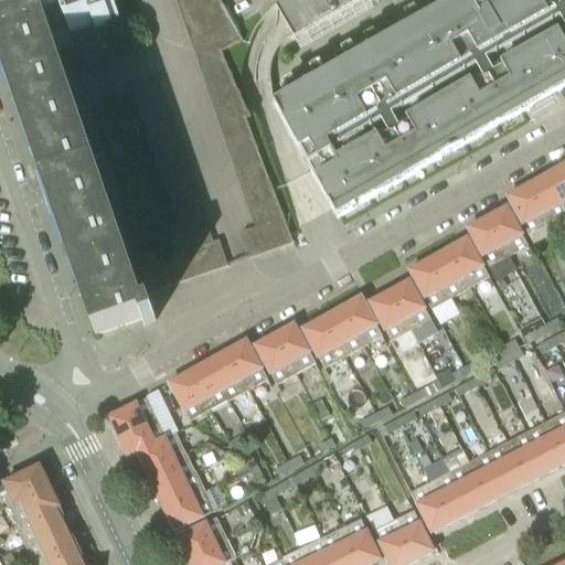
[(140,309),(65,92),(52,53),(74,46),(70,33),(94,24),(96,30),(120,21),(113,0),(59,0),(62,8),(39,17),(39,14),(0,28),(0,44),(100,336),(142,320),(145,326),(157,321),(151,306),(140,309)]
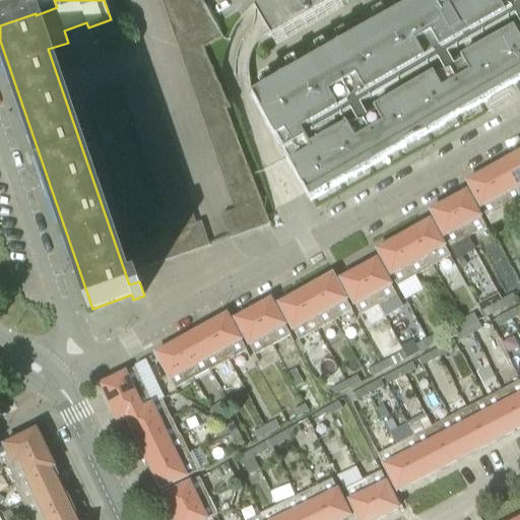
[(201,0),(175,0),(164,4),(168,16),(203,3),(201,0)]
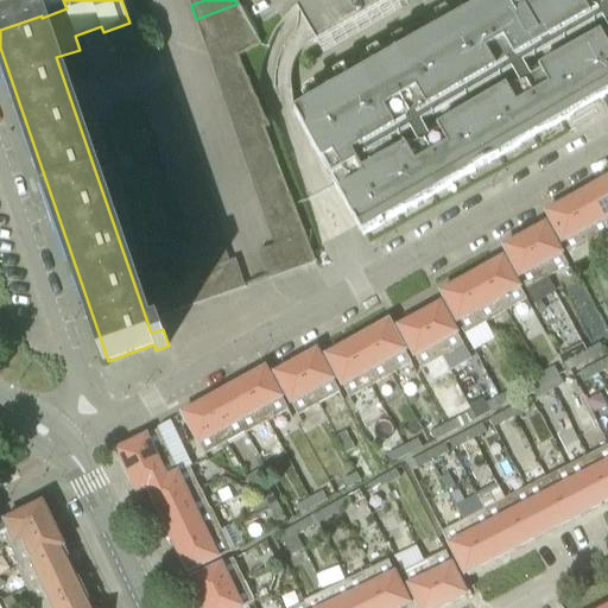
[(607,0),(486,0),(488,2),(296,112),(365,235),(607,96),(607,0)]
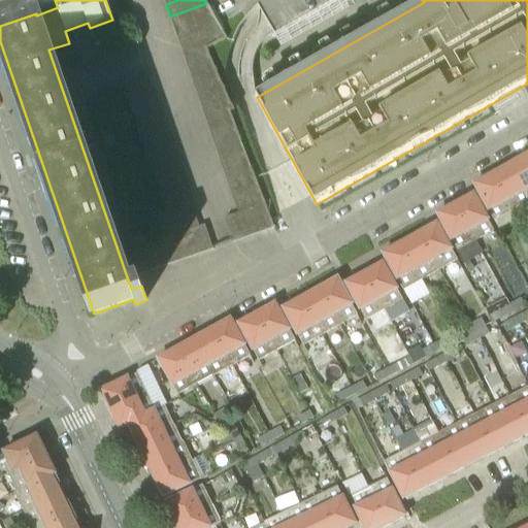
[(170,17),(175,29),(213,15),(206,3),(170,17)]
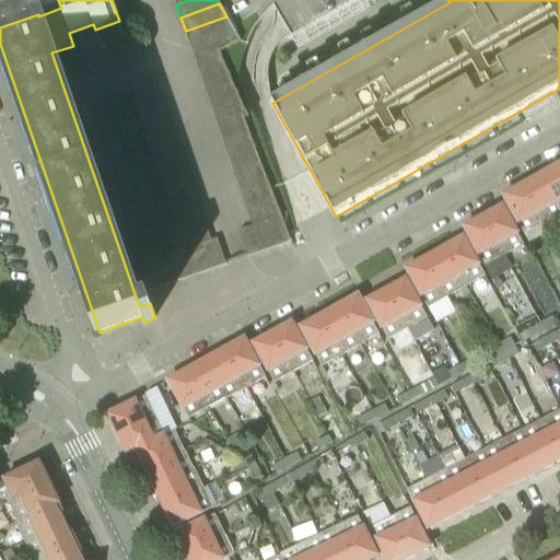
[(186,31),(190,44),(233,28),(226,16),(186,31)]
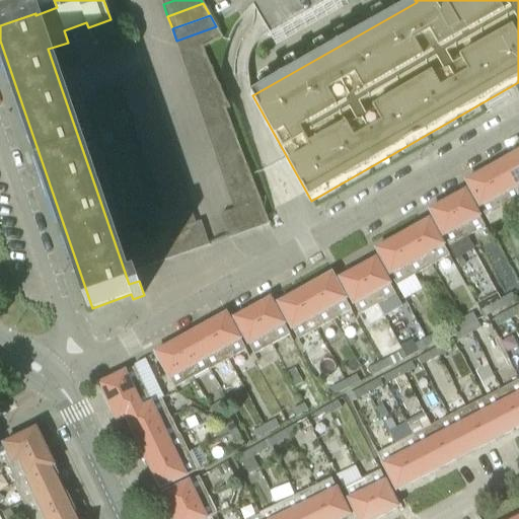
[(176,41),(180,53),(222,38),(216,26),(176,41)]
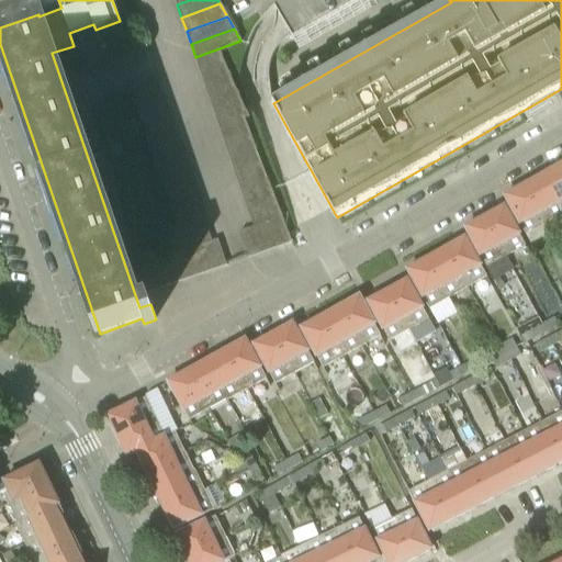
[(102,48),(113,44),(110,34),(99,37),(102,48)]
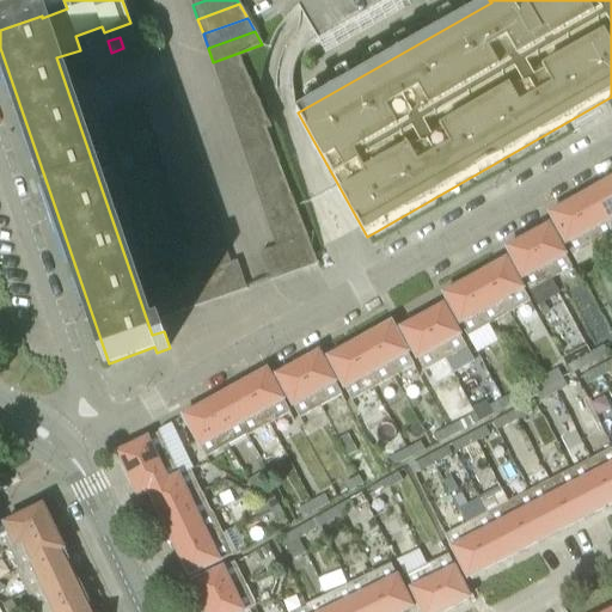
[(213,62),(218,75),(244,67),(240,57),(263,47),(262,44),(213,62)]
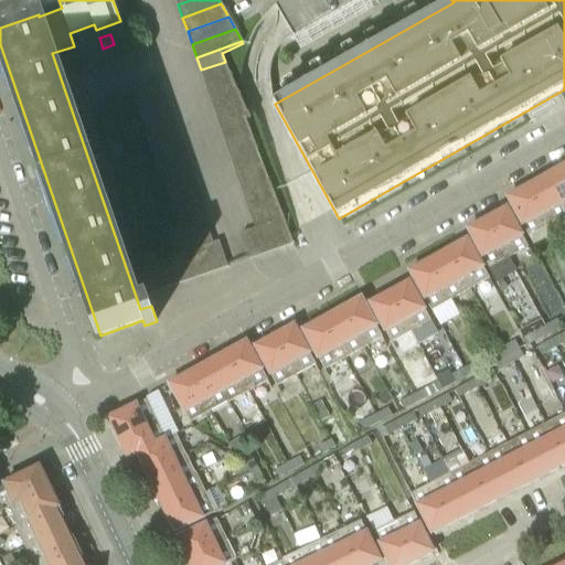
[(206,83),(231,75),(225,62),(201,70),(206,83)]
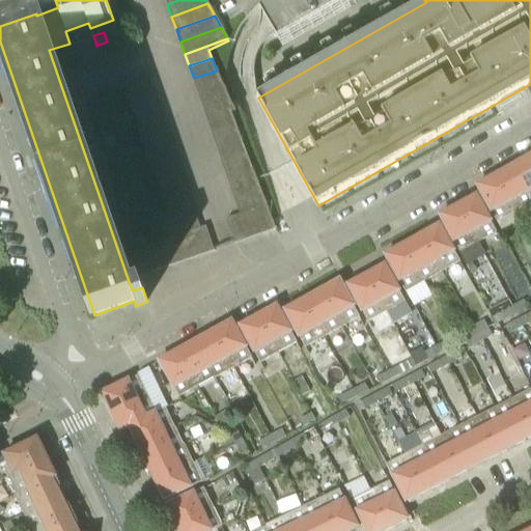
[(198,90),(222,82),(217,71),(194,78),(198,90)]
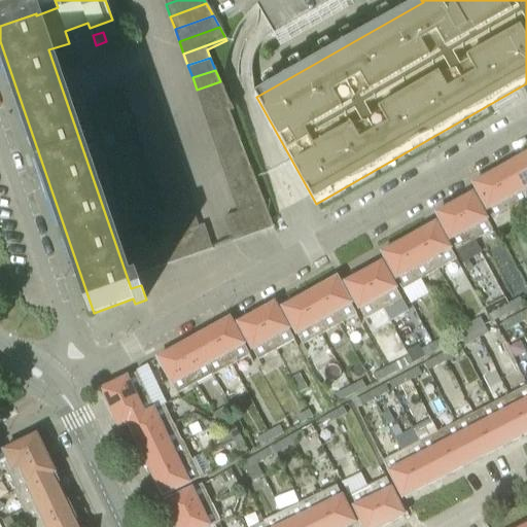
[(127,100),(152,92),(148,79),(123,88),(127,100)]
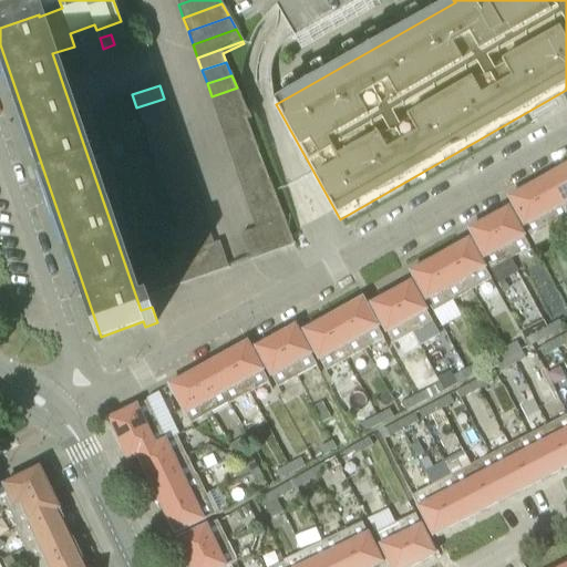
[(216,110),(243,101),(237,88),(212,96),(216,110)]
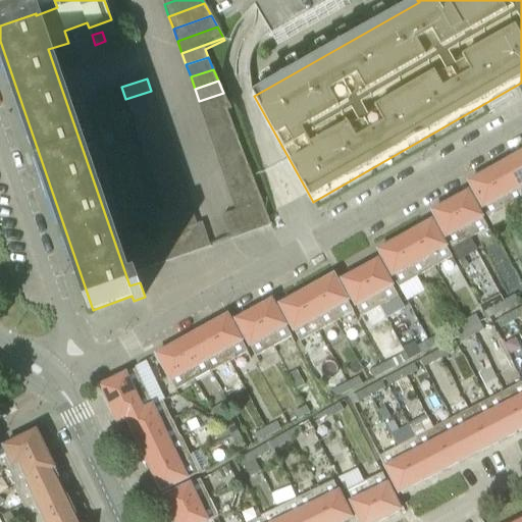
[(131,111),(155,103),(151,91),(125,99),(131,111)]
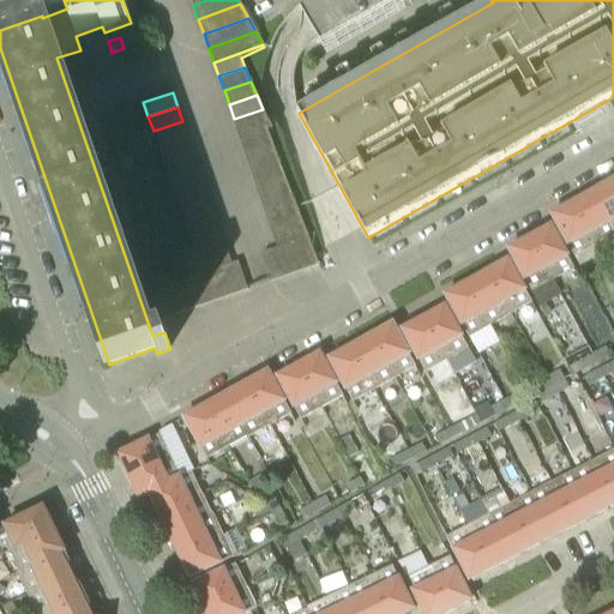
[(239,133),(269,122),(263,109),(234,119),(239,133)]
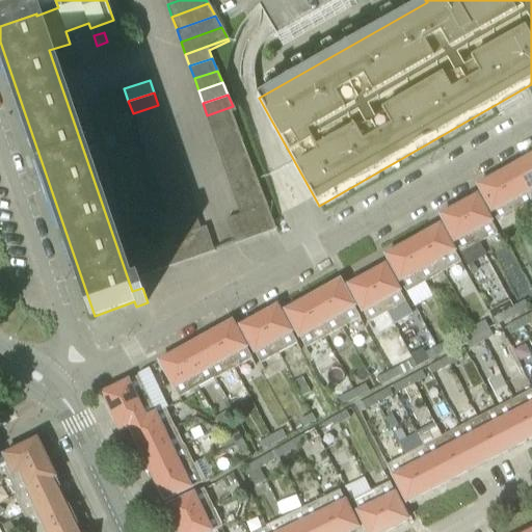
[(137,126),(162,117),(158,105),(133,113),(137,126)]
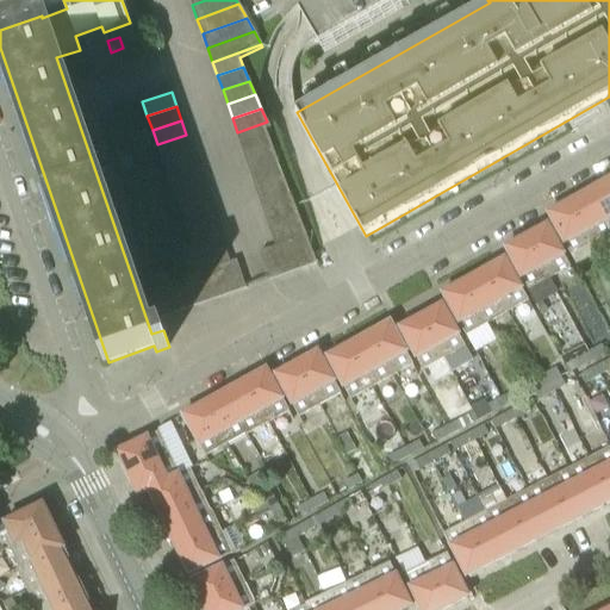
[(242,147),(269,137),(268,131),(271,130),(267,122),(237,132),(242,147)]
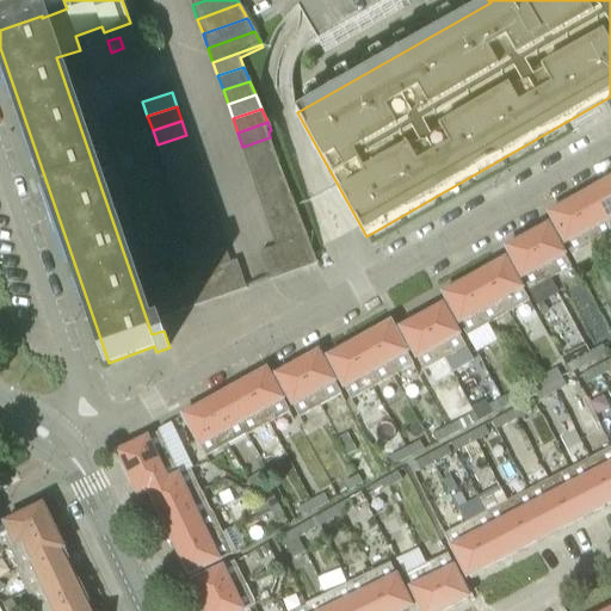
[(162,159),(192,149),(186,135),(158,144),(162,159)]
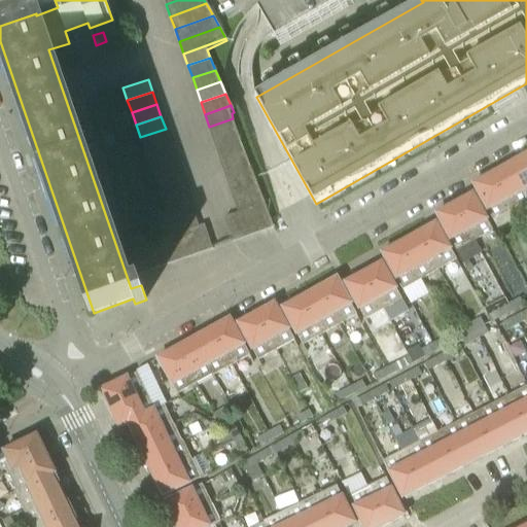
[(213,139),(238,131),(233,118),(209,127),(213,139)]
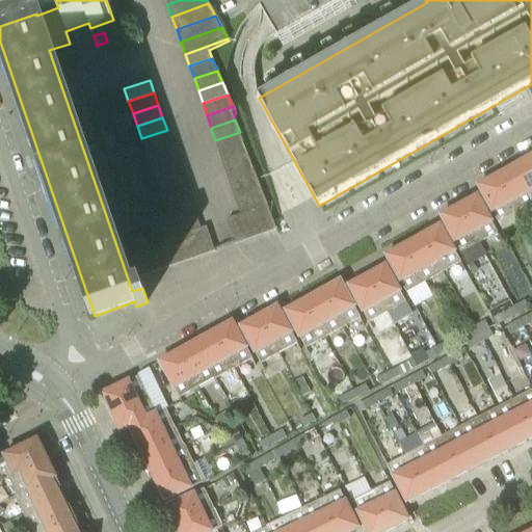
[(145,151),(171,142),(167,130),(141,138),(145,151)]
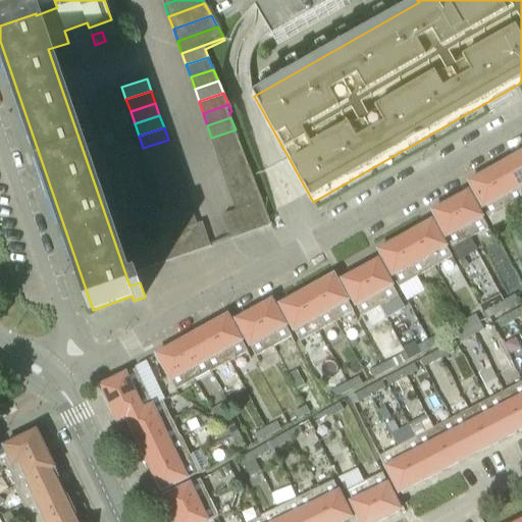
[(215,150),(240,142),(236,129),(211,138),(215,150)]
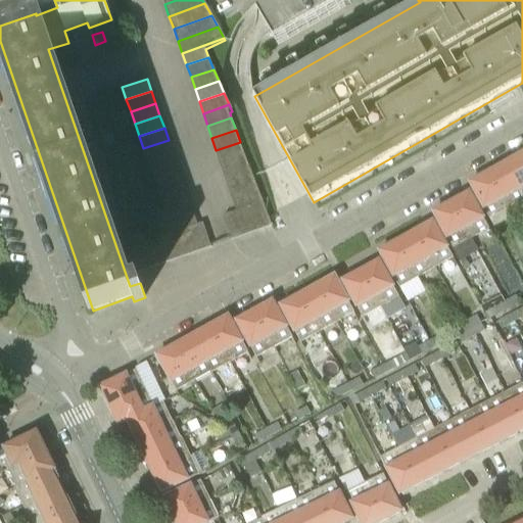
[(147,160),(173,152),(169,140),(143,148),(147,160)]
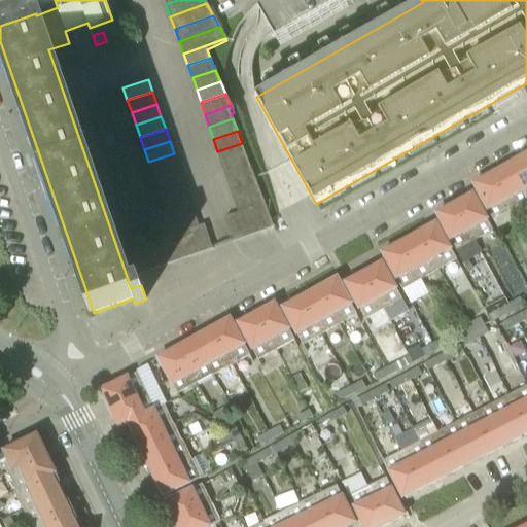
[(222,164),(246,155),(242,143),(217,151),(222,164)]
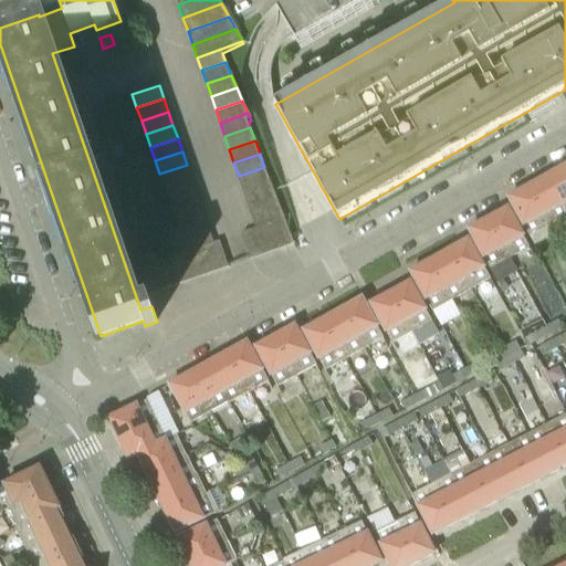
[(164,187),(191,178),(187,165),(159,174),(164,187)]
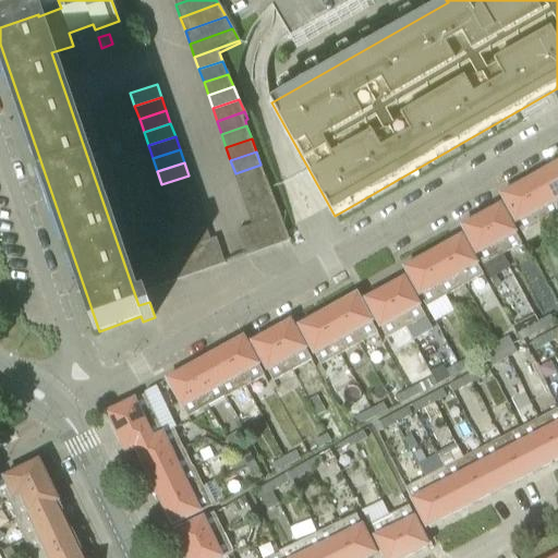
[(240,186),(266,178),(261,165),(235,173),(240,186)]
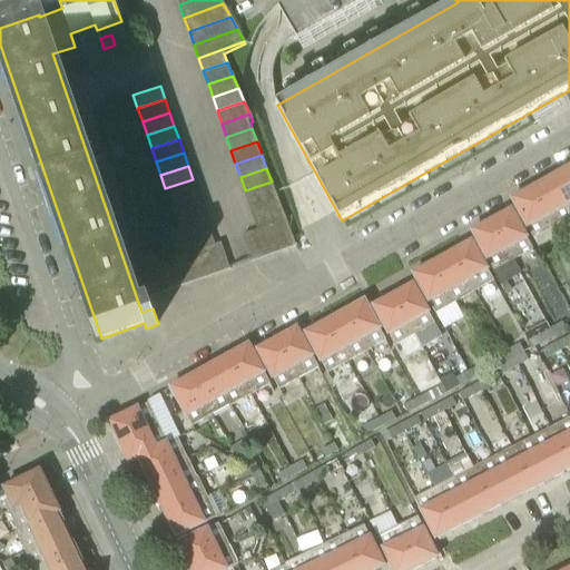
[(569,212),(569,168),(551,178),(569,212)]
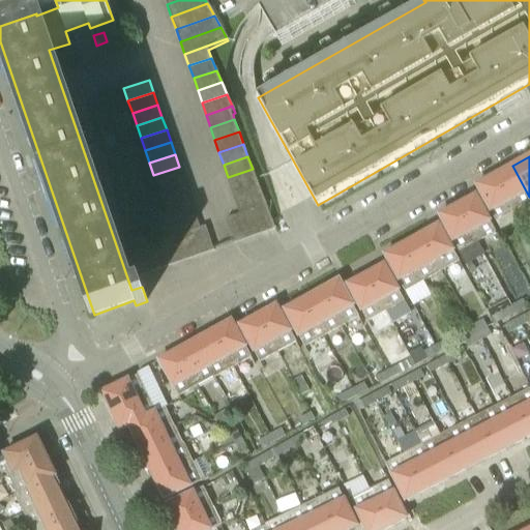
[(516,212),(529,203),(529,197),(512,166),(495,176),(516,212)]
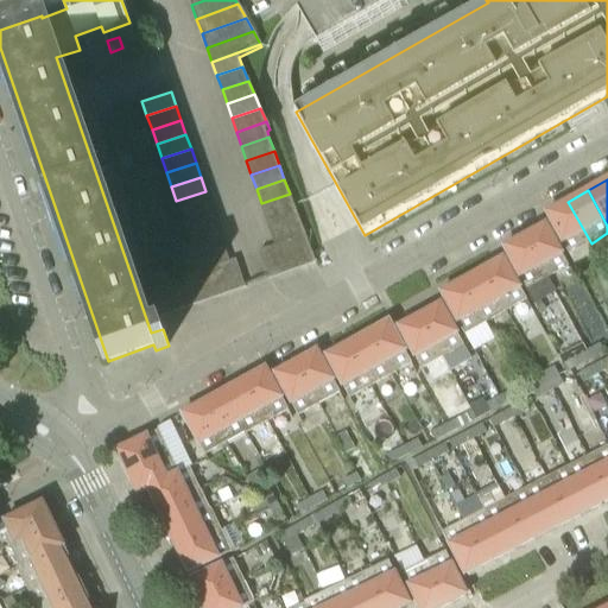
[(181,215),(210,206),(206,191),(176,201),(181,215)]
